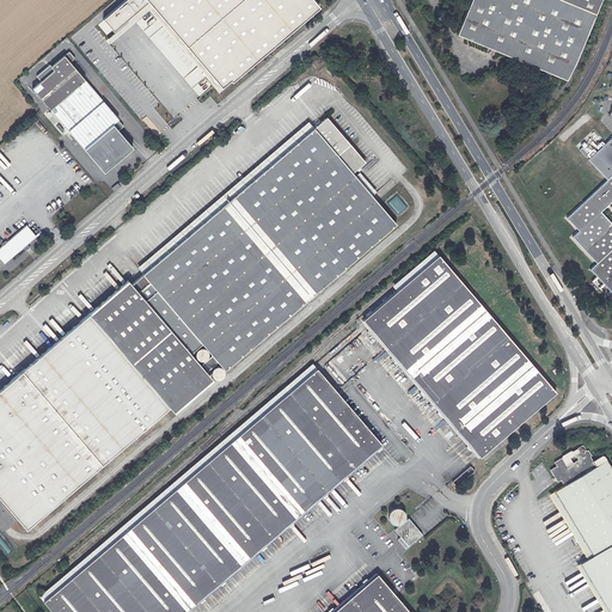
[(124,0),(103,19),(112,30),(148,0),(221,87),(318,6),(312,0),(124,0)]
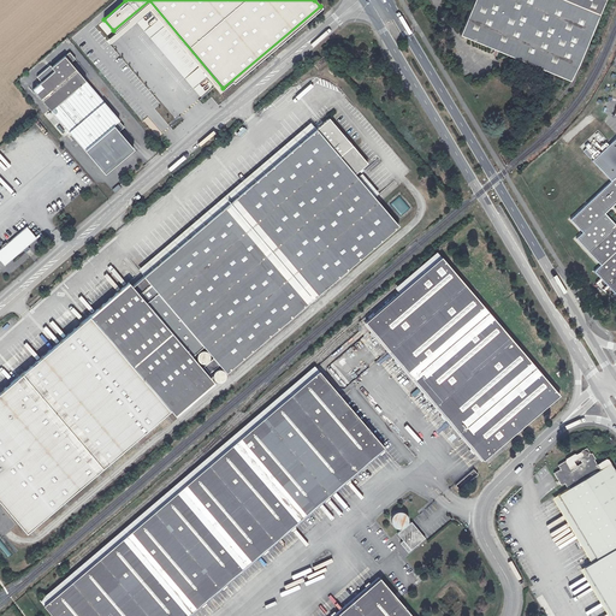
[(570,81),(604,0),(474,0),(460,34),(570,81)]
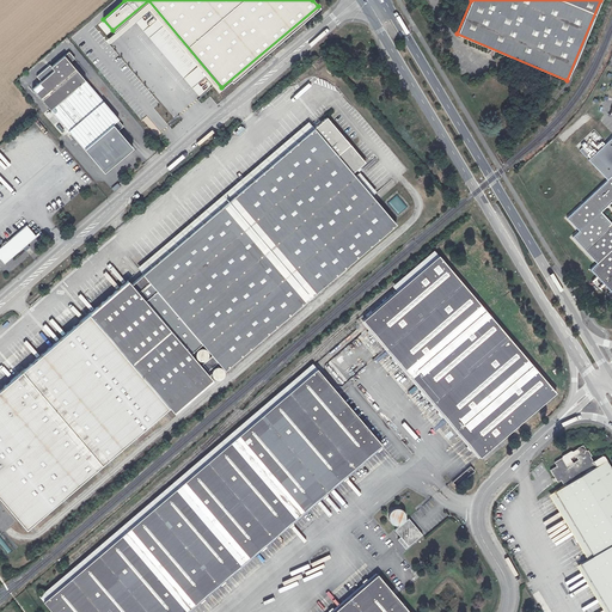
[(32,89),(84,148),(85,148),(84,150),(104,172),(133,148),(117,130),(123,126),(117,120),(118,118),(69,62),(74,59),(68,51),(51,67),(54,71),(32,89)]
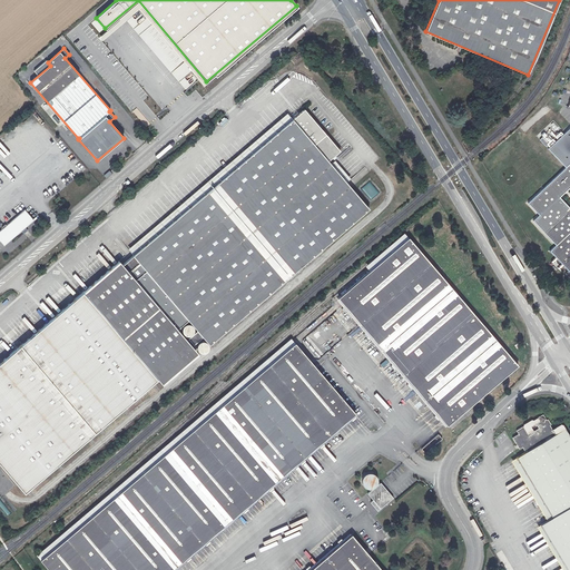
[(118,92),(125,88),(120,82),(114,87),(118,92)]
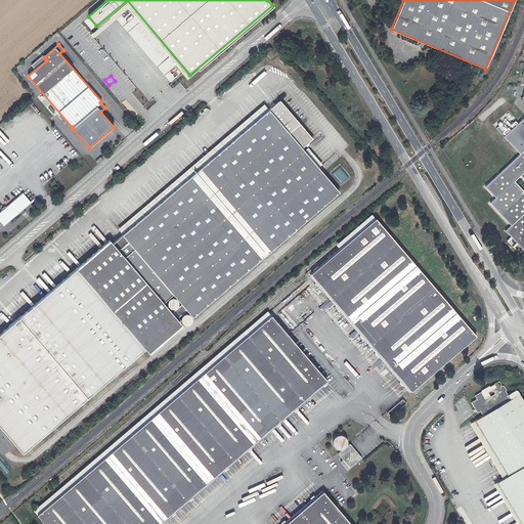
[(124,103),(140,122),(146,117),(130,98),(124,103)]
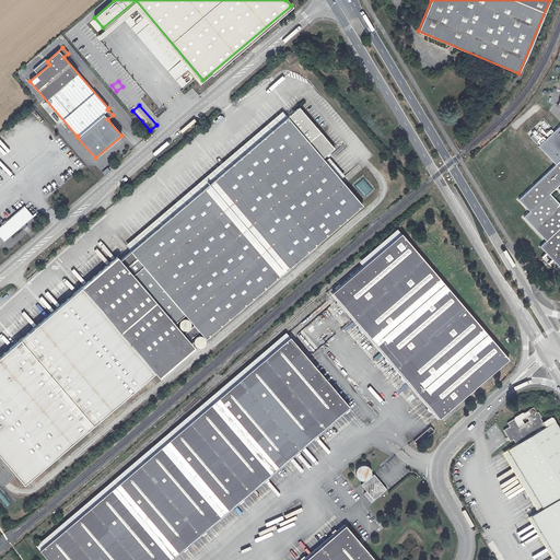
[(340,179),(325,161),(323,159),(335,148),(300,107),(120,260),(117,256),(0,357),(0,451),(24,482),(190,342),(175,324),(185,315),(195,325),(186,333),(191,339),(200,331),(311,240),(315,245),(363,205),(340,179)]
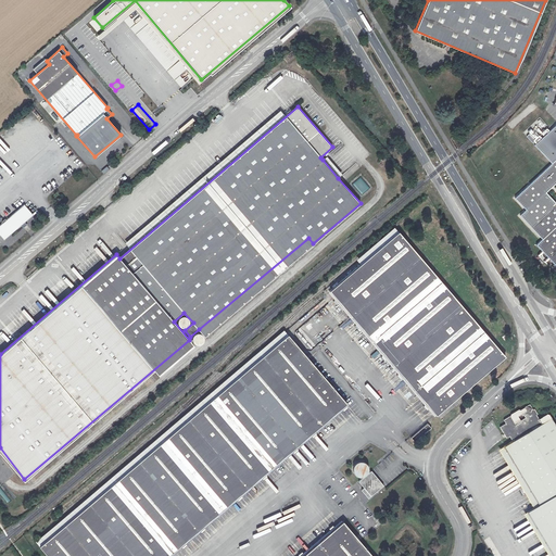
[(327,156),(323,160),(338,178),(342,174),(327,156)]
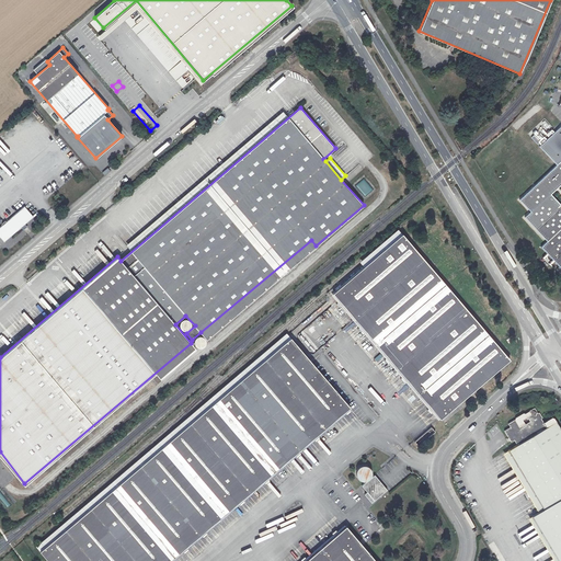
[(560,160),(519,199),(530,212),(525,217),(536,229),(548,241),(541,247),(560,267),(560,160)]
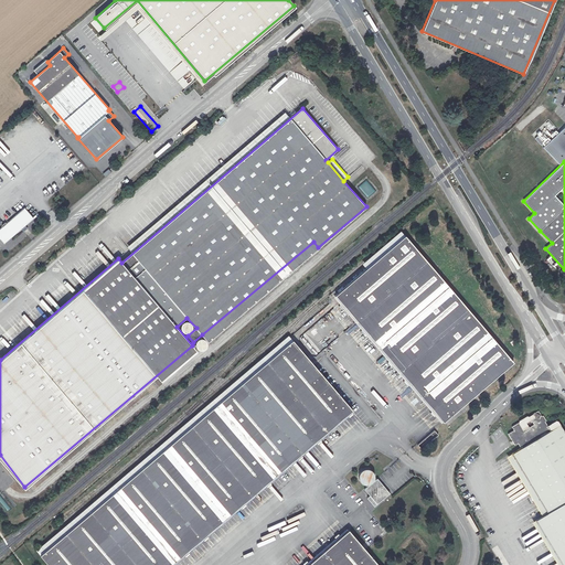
[(366,180),(359,187),(368,198),(375,191),(366,180)]
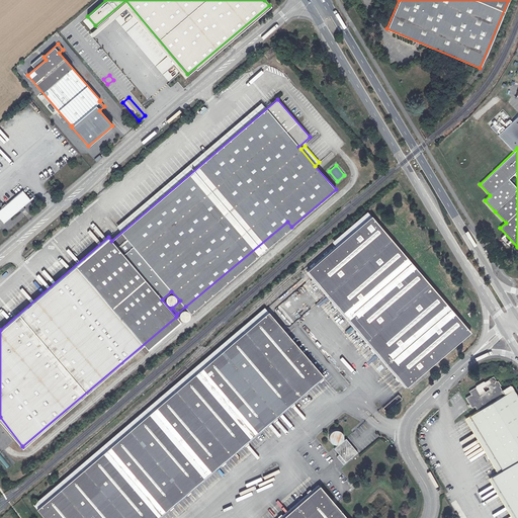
[(0,219),(4,224),(20,209),(23,207),(31,200),(22,190),(0,209),(0,219)]
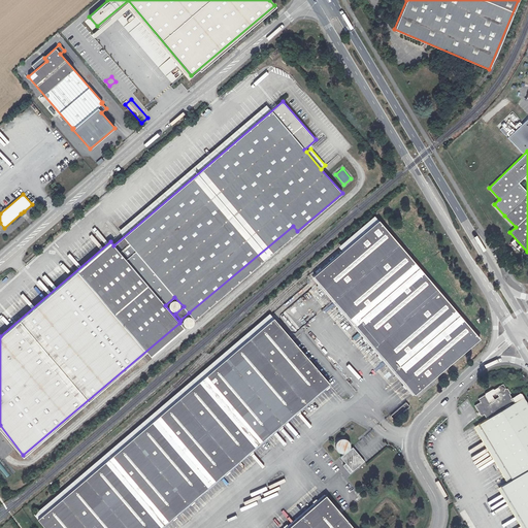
[(415,394),(480,338),(378,220),(314,275),(415,394)]
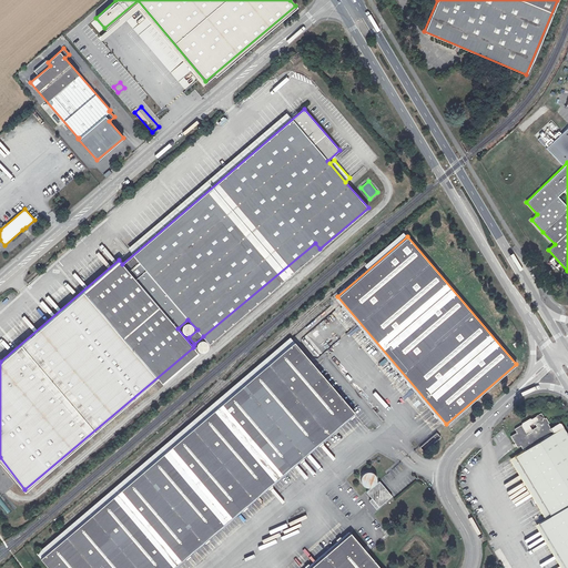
[(209,344),(320,249),(315,243),(203,336),(209,344)]
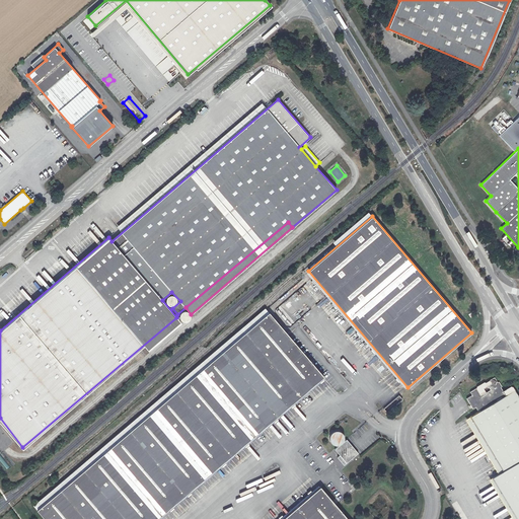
[(172,295),(171,295),(170,295),(168,295),(167,296),(166,297),(166,298),(166,300),(166,302),(167,304),(169,305),(170,305),(172,306),(173,305),(175,304),(176,303),(176,301),(176,300),(176,298),(176,297),(175,296),(172,295)]
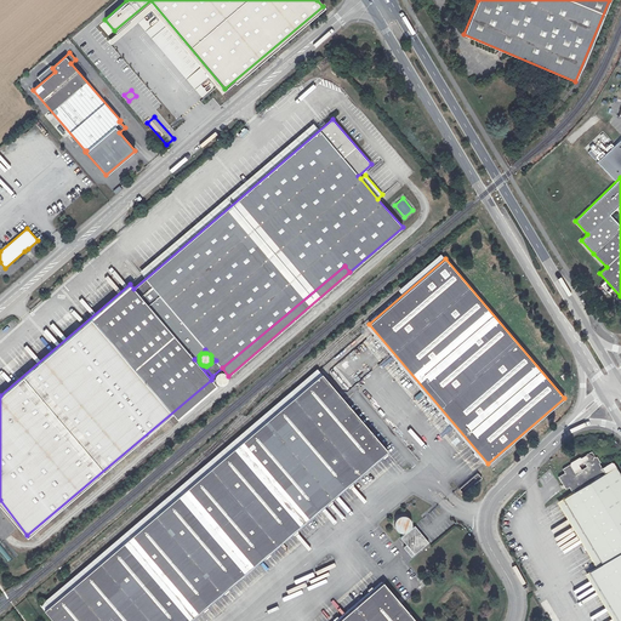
[(223,372),(221,372),(220,372),(217,372),(216,375),(215,376),(215,377),(215,380),(216,382),(217,383),(218,385),(221,385),(222,385),(224,385),(226,383),(227,382),(228,380),(228,377),(227,376),(227,375),(224,372),(223,372)]
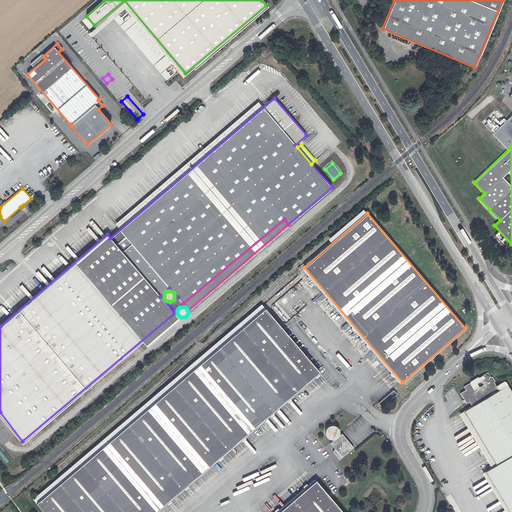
[(44,511),(154,511),(319,371),(265,308),(37,503),(44,511)]
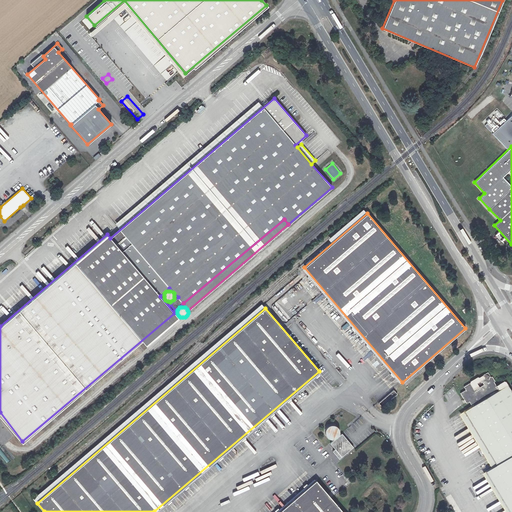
[(179,318),(174,313),(142,340),(147,345),(179,318)]
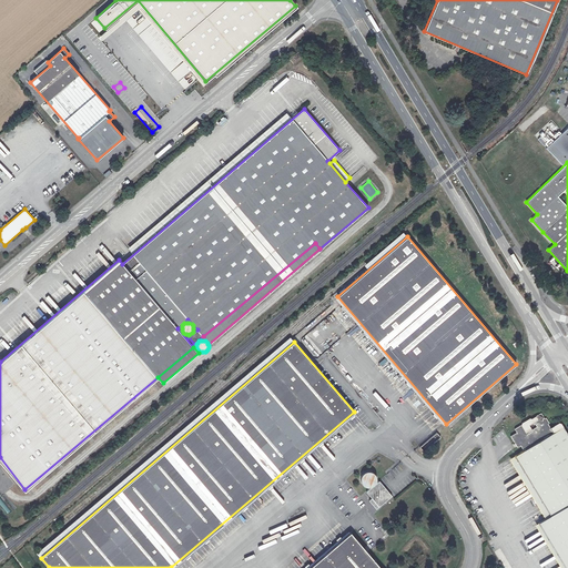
[(550,515),(546,518),(539,523),(566,567),(567,567),(567,434),(564,426),(554,433),(548,424),(549,423),(546,417),(545,418),(541,413),(536,416),(538,419),(534,423),(537,427),(526,433),(521,425),(515,428),(516,433),(510,436),(515,443),(516,442),(518,446),(520,445),(524,450),(515,456),(550,515)]
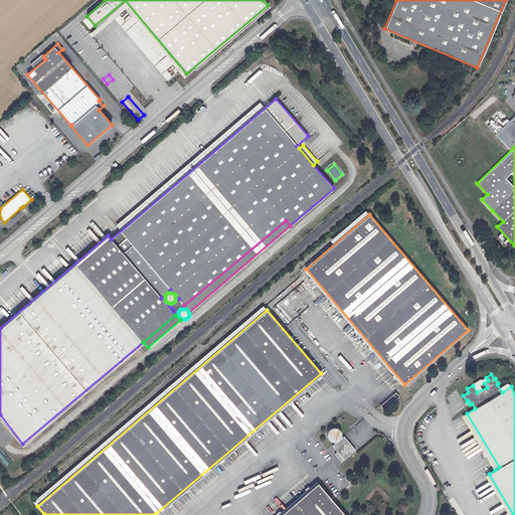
[(368,430),(365,432),(371,439),(374,437),(368,430)]
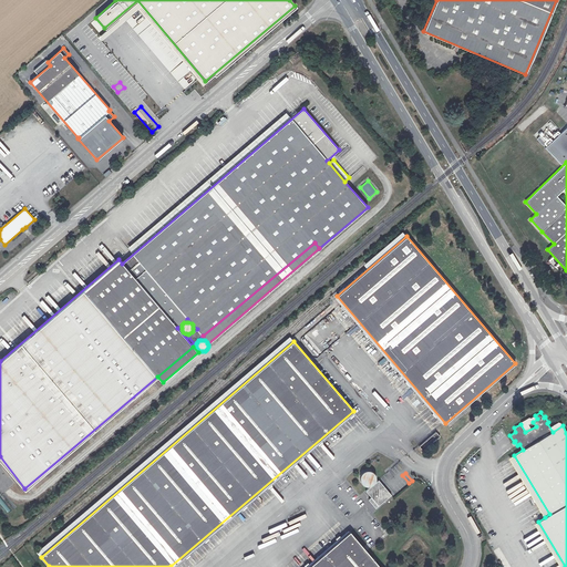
[(404,486),(409,483),(402,475),(398,480),(404,486)]
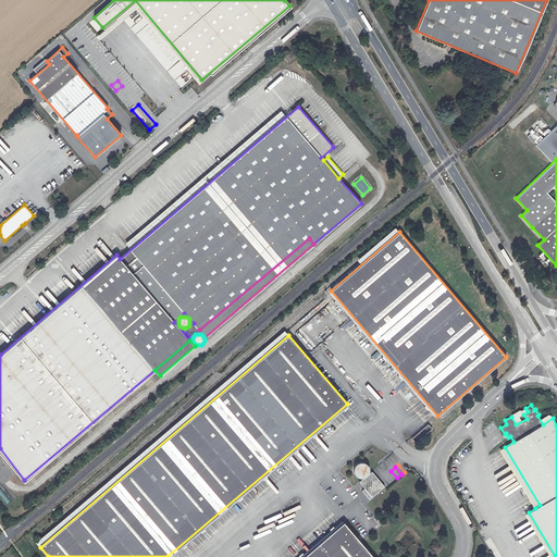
[(372,497),(384,486),(372,471),(359,482),(372,497)]
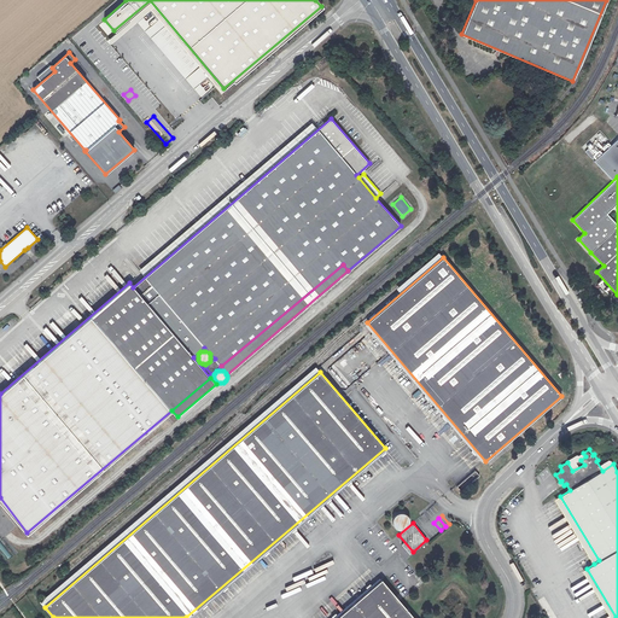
[(414,617),(382,579),(336,617),(414,617)]
